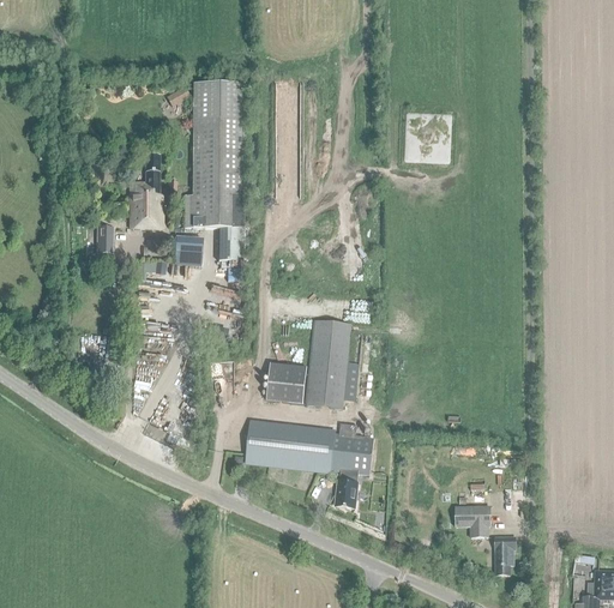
[(184,191),(184,224),(218,224),(217,254),(246,256),(247,194),(242,194),(244,80),(193,79),(191,191),(184,191)]
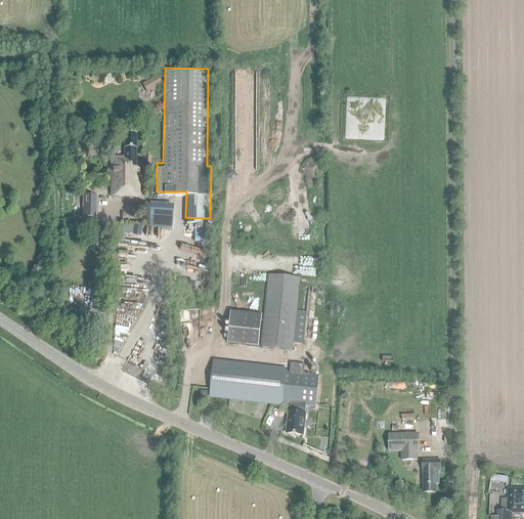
[(157,71),(149,75),(155,84),(162,79),(157,71)]
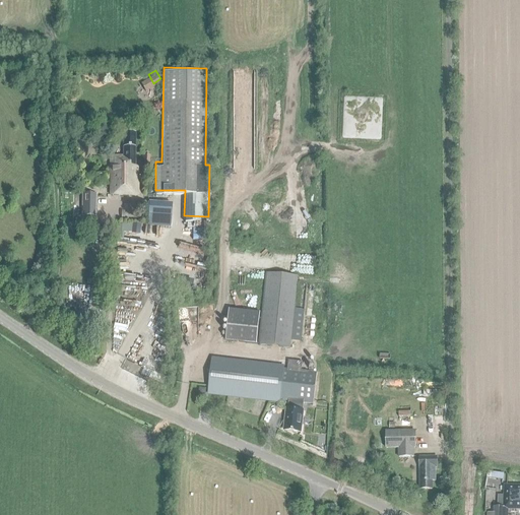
[(110,190),(136,190),(137,163),(134,163),(135,127),(124,127),(123,150),(111,150),(110,190)]
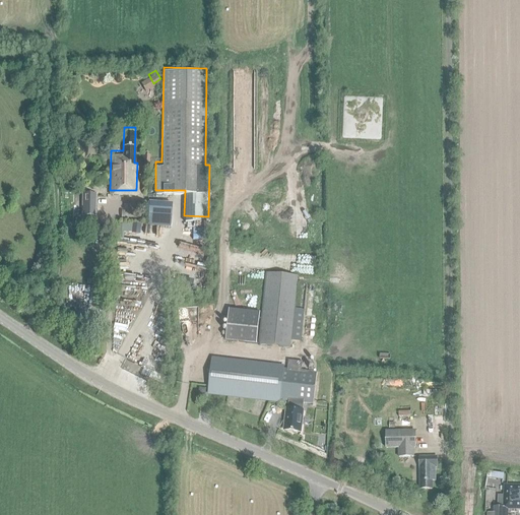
[(80,210),(95,211),(95,189),(81,189),(80,210)]
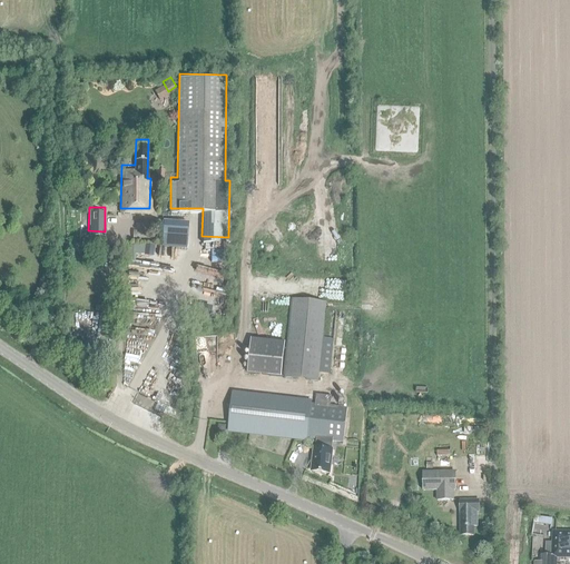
[(176,217),(175,225),(188,227),(189,219),(176,217)]
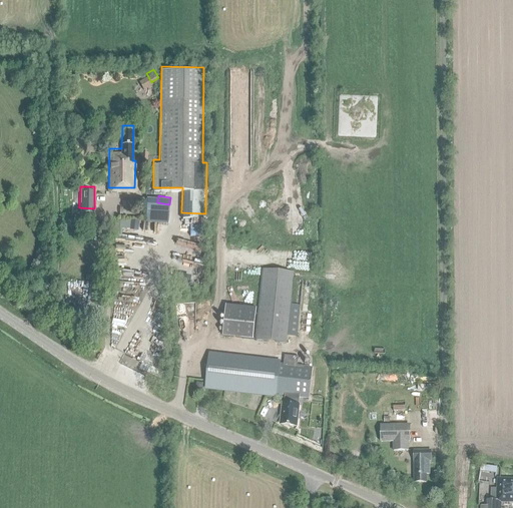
[(122,197),(123,209),(134,209),(133,197),(122,197)]
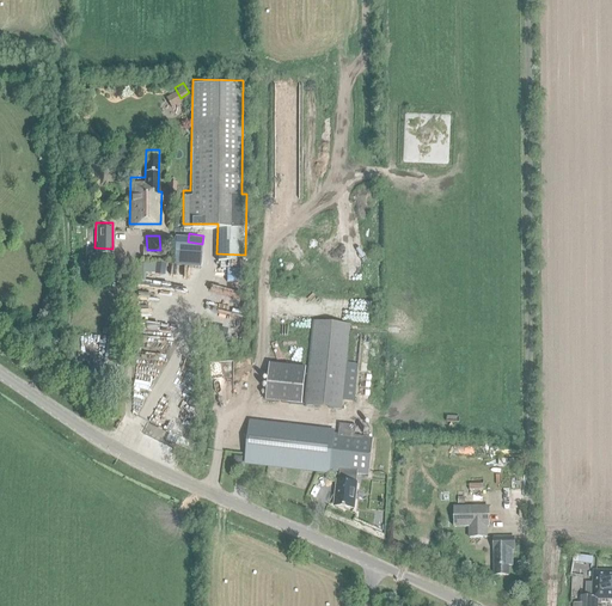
[(177,261),(203,262),(204,248),(178,246),(177,261)]
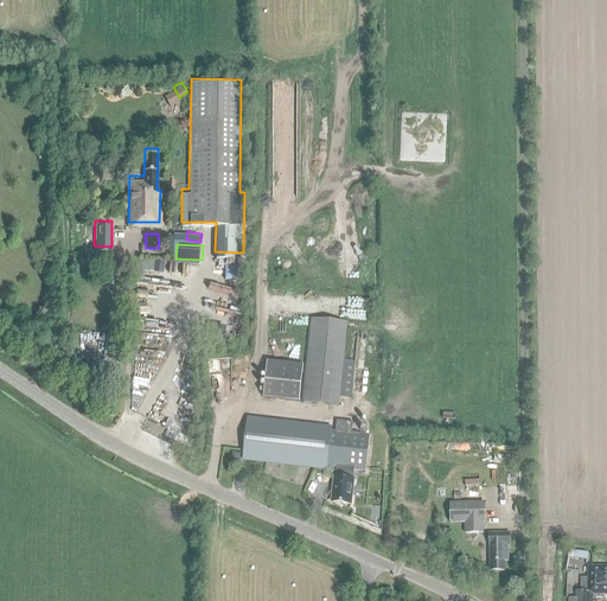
[(158,255),(155,267),(166,269),(167,256),(158,255)]
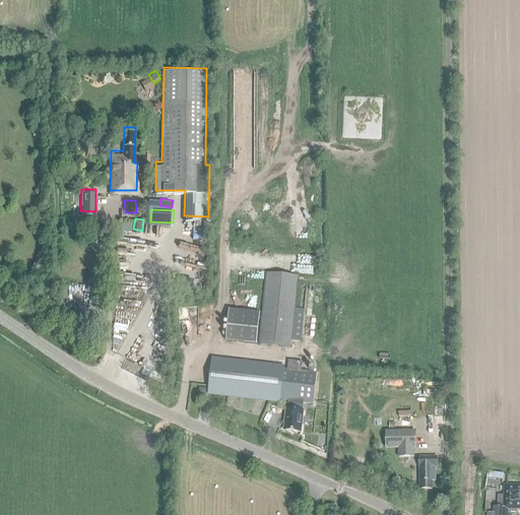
[(259,340),(289,343),(298,272),(267,269),(259,340)]
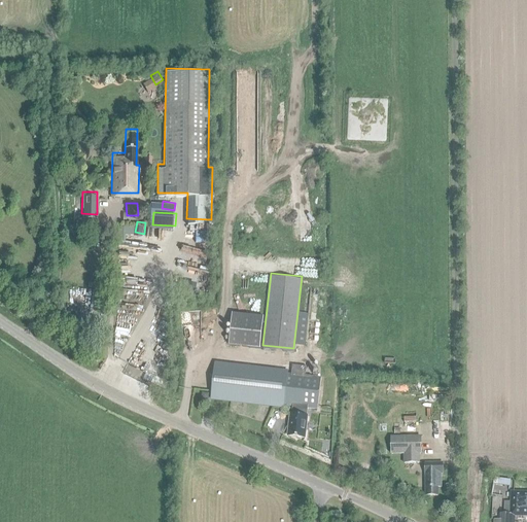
[(229,342),(260,344),(264,312),(233,309),(229,342)]
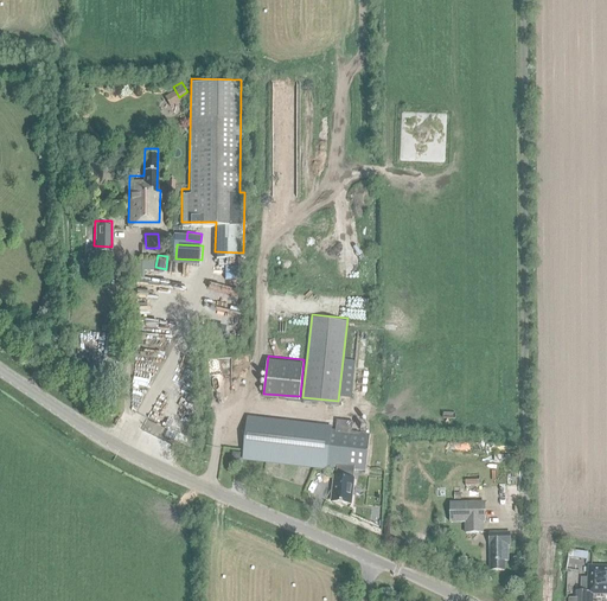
[(247,414),(243,453),(326,462),(337,464),(336,472),(334,472),(331,497),(350,499),(353,473),(352,473),(353,465),(365,466),(369,430),(352,428),(353,419),(336,416),(334,426),(331,426),(331,423),(247,414)]
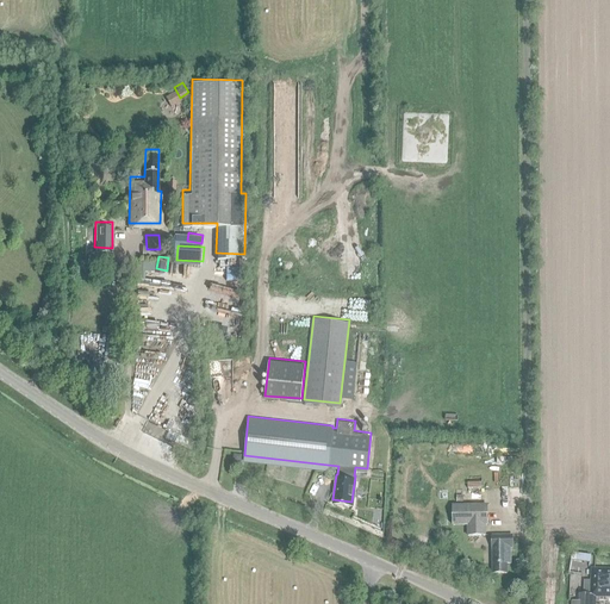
[(487,520),(487,499),(452,500),(452,521),(467,520),(467,530),(485,531),(485,520),(487,520)]
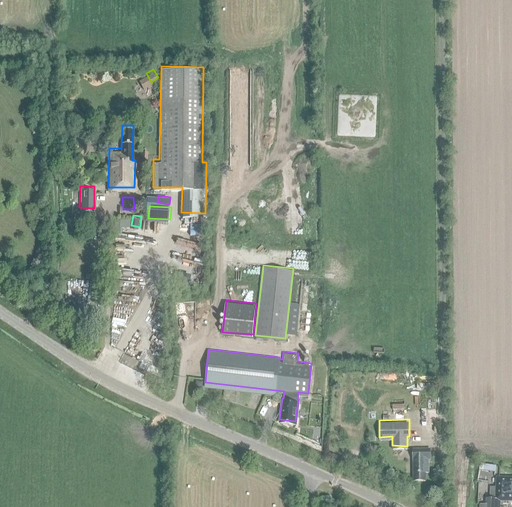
[(411,457),(418,457),(418,461),(413,461),(413,470),(415,470),(415,478),(424,478),(424,470),(427,470),(427,461),(426,461),(426,457),(428,457),(428,446),(411,446),(411,457)]
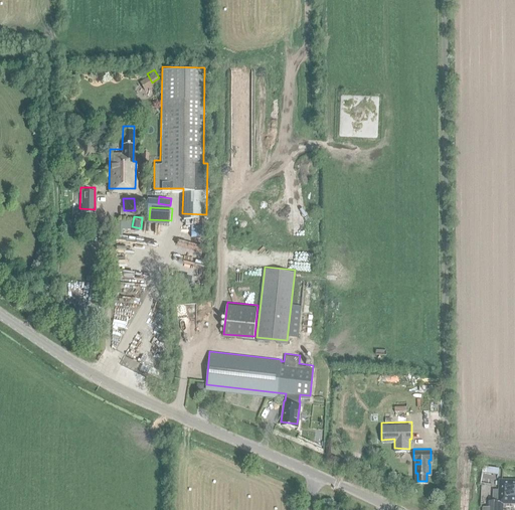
[(482,503),(482,509),(502,509),(502,497),(514,497),(514,475),(499,476),(499,485),(499,497),(493,497),(488,497),(488,503),(482,503)]
